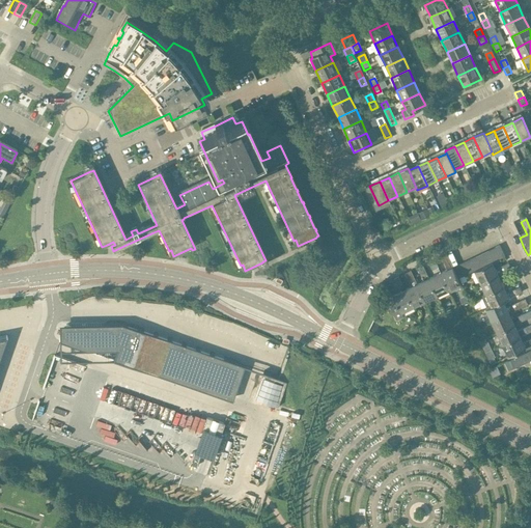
[(500,247),(495,250),(500,261),(505,258),(500,247)]
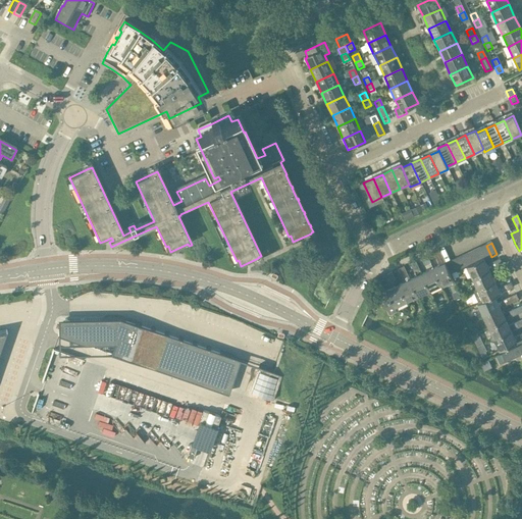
[(486,246),(480,249),(485,259),(491,257),(486,246)]
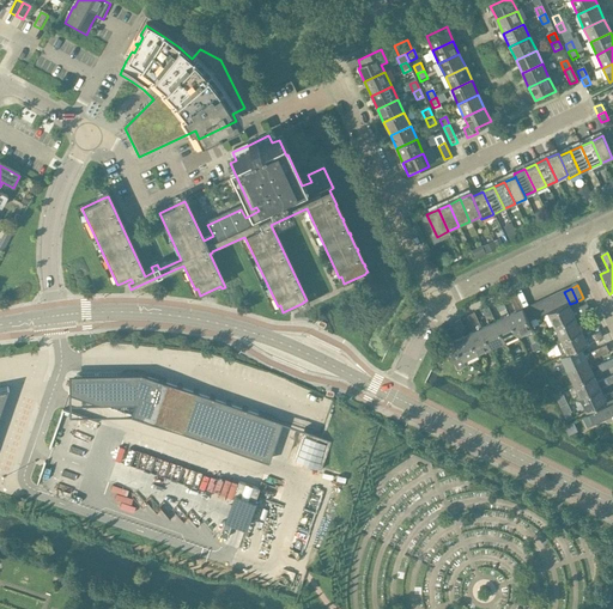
[(557,294),(563,308),(568,305),(569,305),(570,304),(564,292),(557,294)]
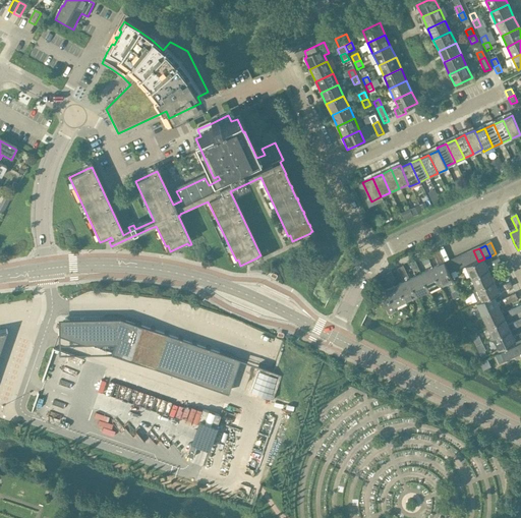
[(467,253),(472,265),(478,262),(473,250),(467,253)]
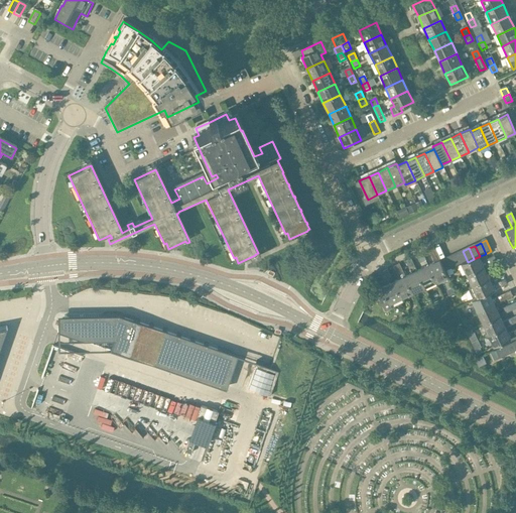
[(447,278),(445,273),(440,262),(434,249),(428,251),(434,264),(428,267),(436,284),(447,278)]
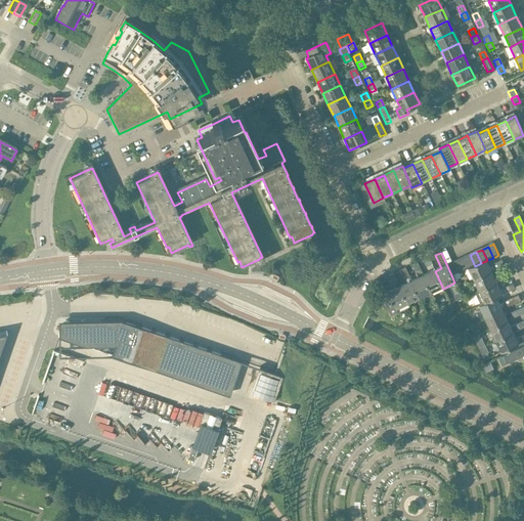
[(465,258),(470,268),(475,266),(470,255),(465,258)]
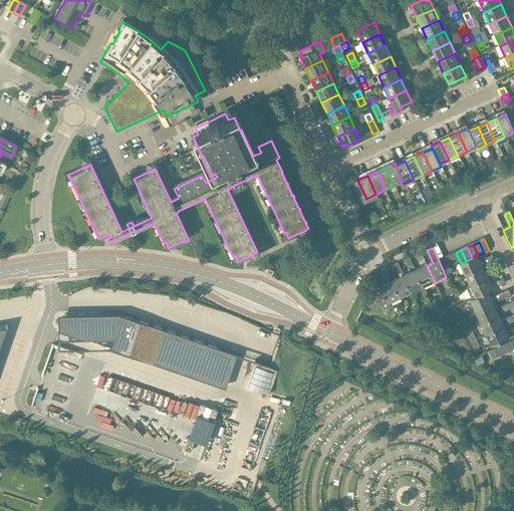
[(416,256),(419,263),(425,261),(421,253),(416,256)]
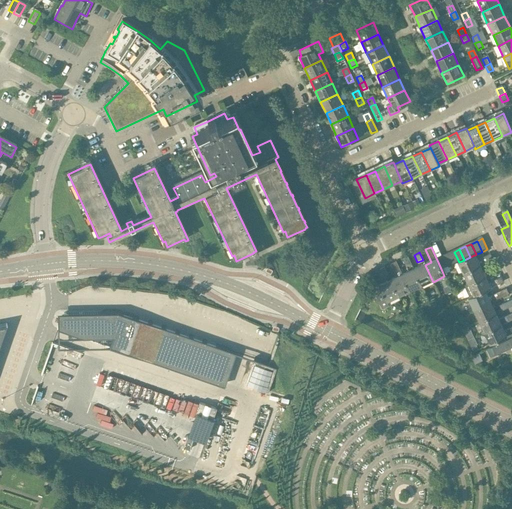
[(453,265),(458,263),(459,262),(454,252),(448,254),(453,265)]
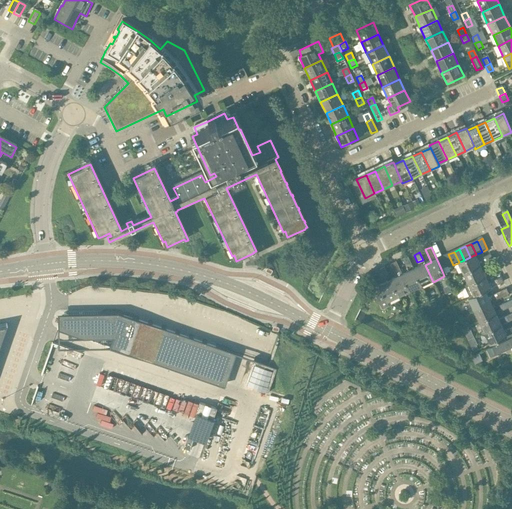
[(447,268),(453,265),(448,254),(442,257),(447,268)]
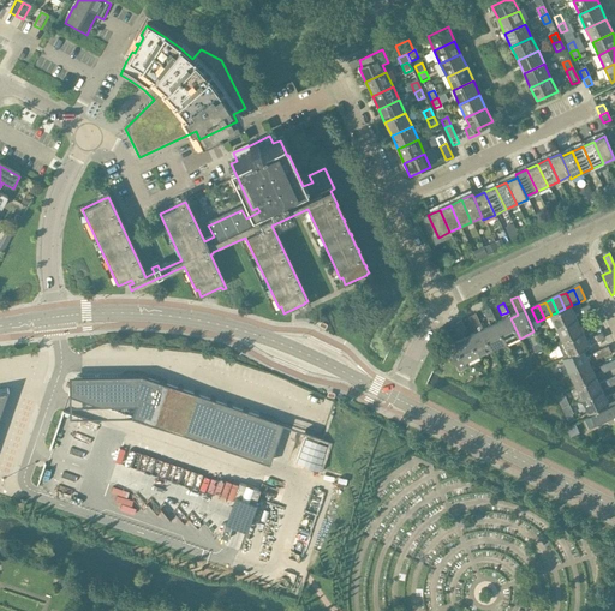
[(550,316),(556,329),(577,321),(592,313),(589,307),(574,313),(571,306),(569,306),(565,309),(557,312),(551,315),(550,316)]
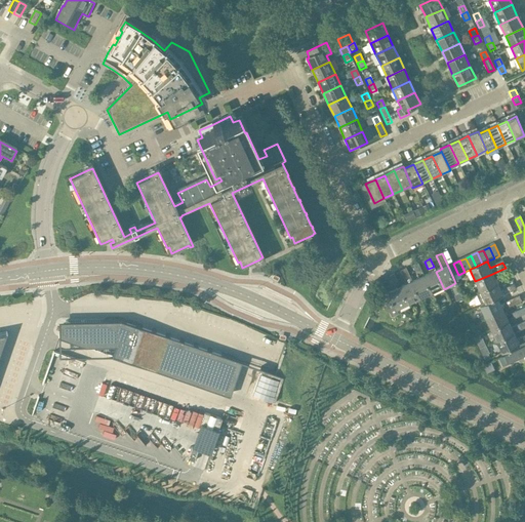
[(453,278),(458,275),(453,264),(448,267),(453,278)]
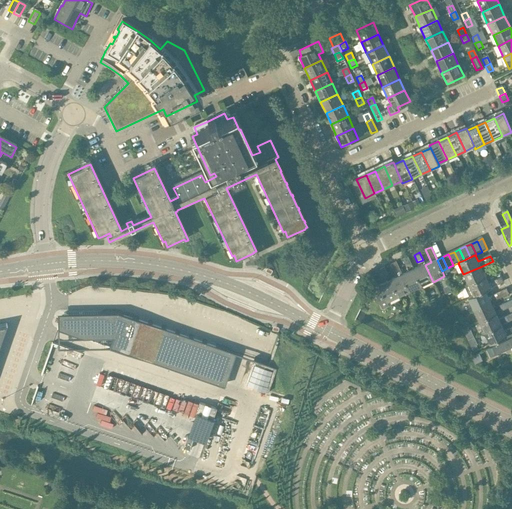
[(402,260),(406,267),(411,265),(408,258),(402,260)]
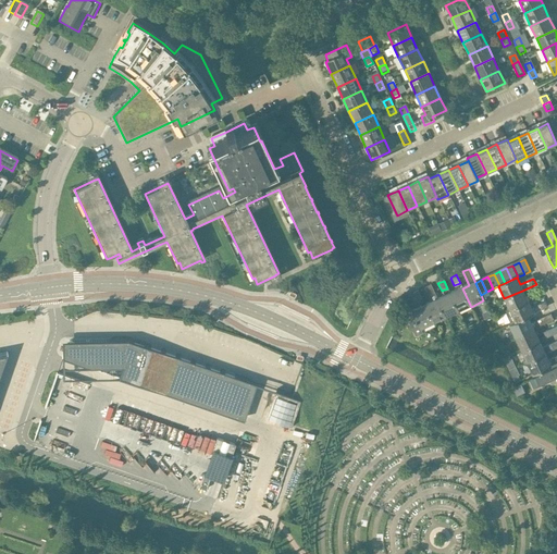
[(433,324),(446,318),(437,300),(431,286),(425,288),(432,303),(425,306),(433,324)]
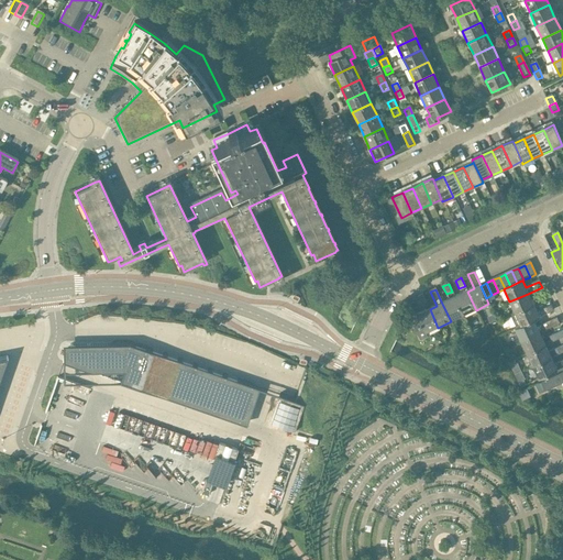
[(463,316),(476,310),(467,292),(454,297),(463,316)]
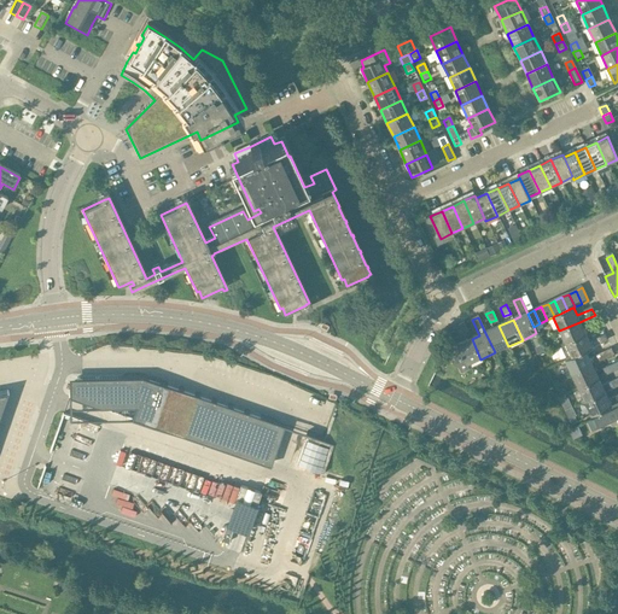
[(559,331),(566,345),(586,335),(601,328),(599,322),(583,329),(579,322),(559,331)]
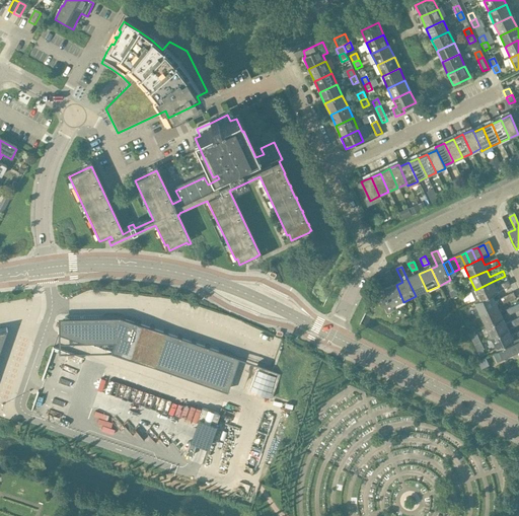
[(392,307),(403,302),(396,285),(390,272),(385,275),(391,287),(384,291),(387,298),(382,300),(387,312),(393,309),(392,307)]
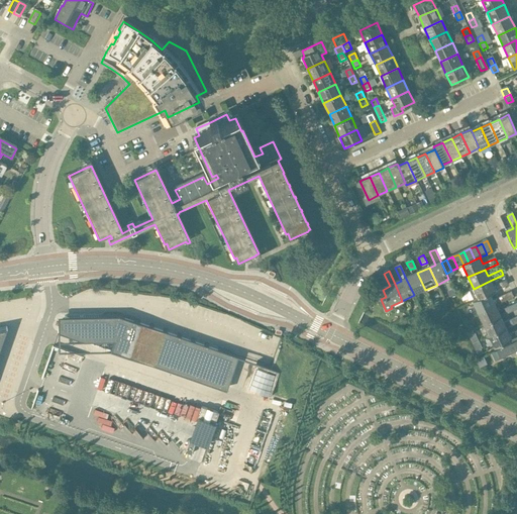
[(414,295),(425,290),(417,273),(406,279),(414,295)]
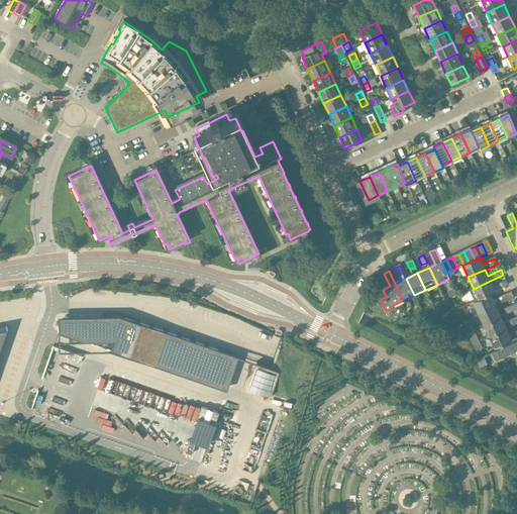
[(469,291),(475,302),(479,300),(490,295),(508,287),(506,281),(493,287),(490,281),(474,289),(469,291)]
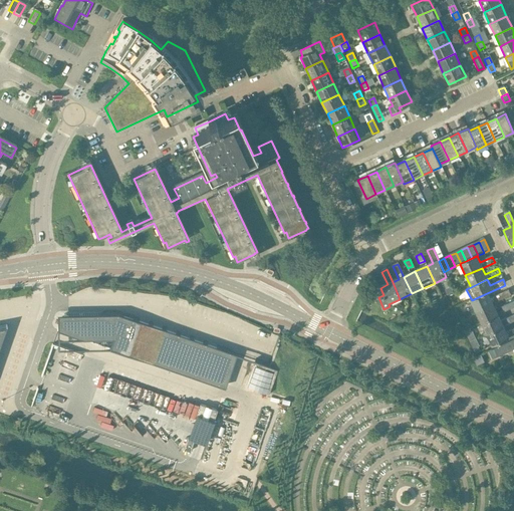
[(471,300),(476,312),(493,304),(493,305),(511,296),(508,291),(490,299),(487,293),(476,298),(472,300),(471,300)]
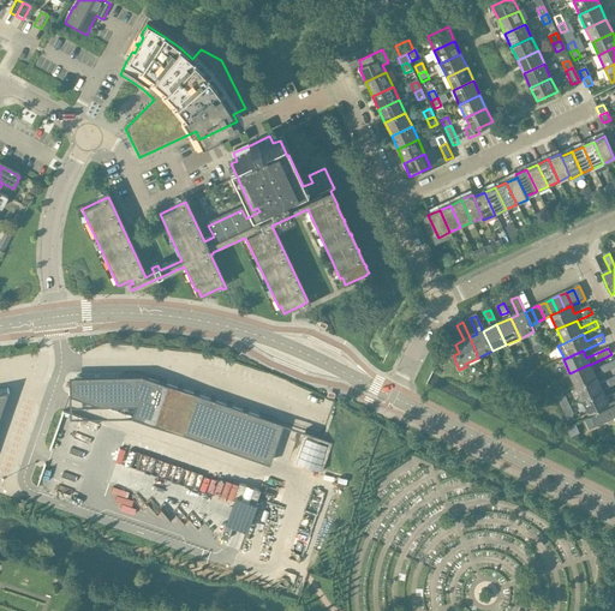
[(599,369),(602,375),(614,369),(614,361),(599,369)]
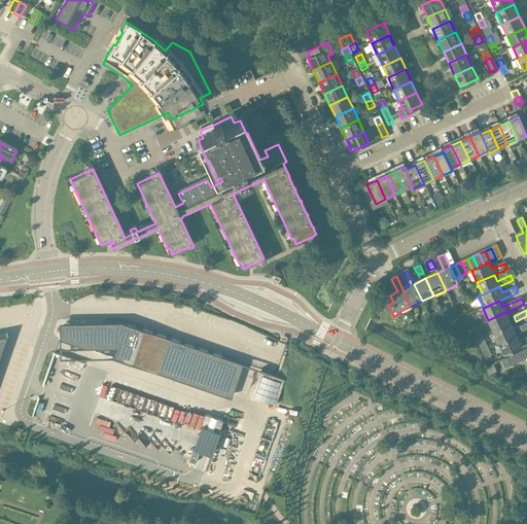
[(488,320),(493,333),(511,324),(505,313),(505,312),(488,320)]
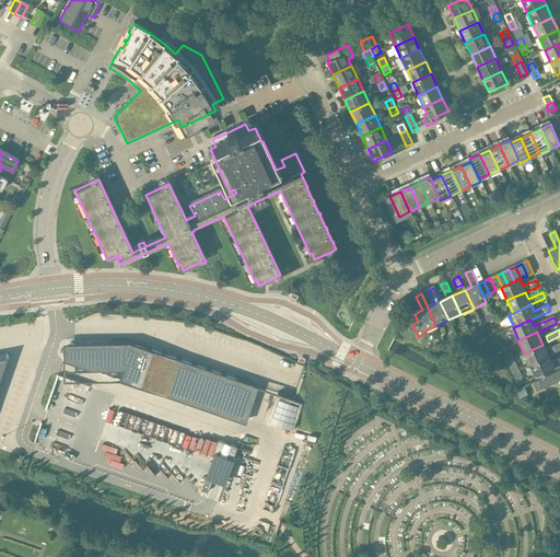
[(67,348),(62,361),(118,381),(118,382),(245,426),(246,421),(226,415),(238,382),(248,386),(249,383),(237,379),(236,381),(225,376),(226,375),(222,374),(222,375),(210,371),(211,370),(207,369),(207,370),(196,367),(196,364),(193,363),(191,364),(181,361),(182,360),(177,358),(177,360),(166,356),(166,355),(163,354),(162,355),(151,350),(152,349),(148,348),(147,349),(131,344),(132,343),(128,341),(114,341),(114,344),(93,345),(81,345),(69,345),(69,348),(67,348)]
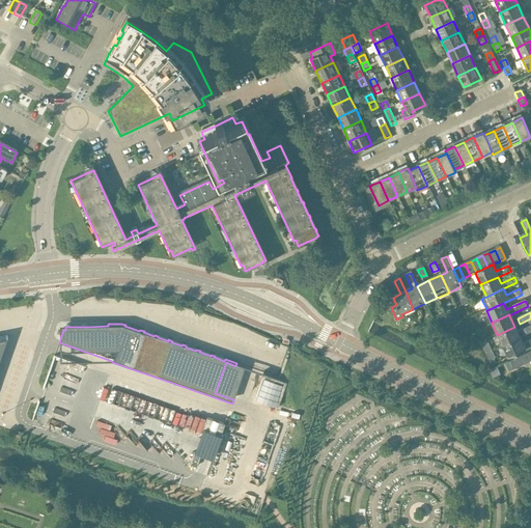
[(497,335),(503,346),(520,338),(530,333),(530,327),(518,333),(514,327),(497,335)]
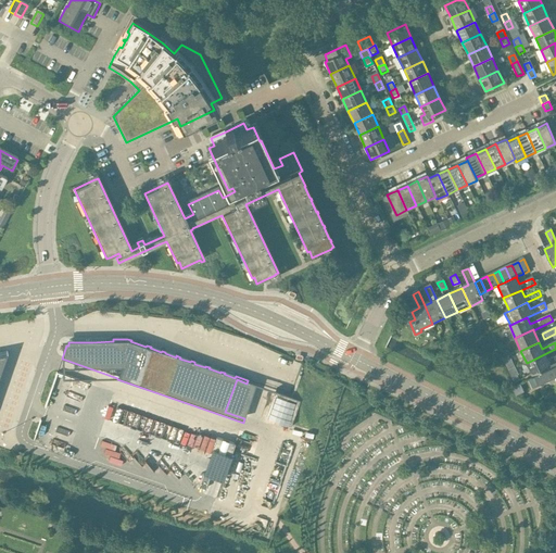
[(527,363),(532,376),(541,372),(551,367),(555,364),(555,356),(547,362),(544,354),(527,363)]
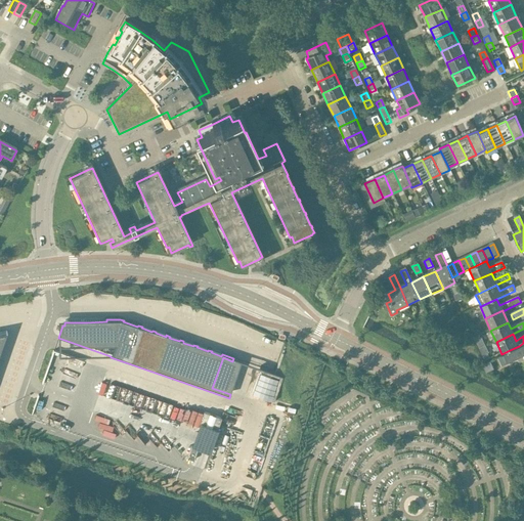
[(523,347),(504,357),(507,365),(523,357),(523,347)]
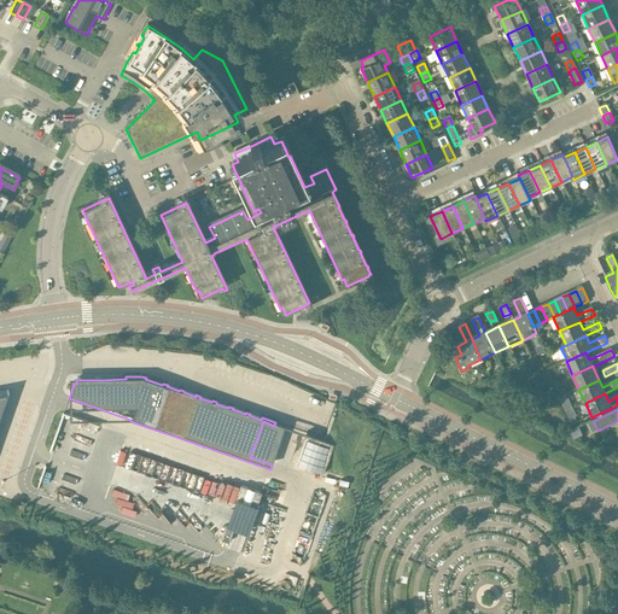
[(261,495),(240,489),(235,502),(256,509),(261,495)]
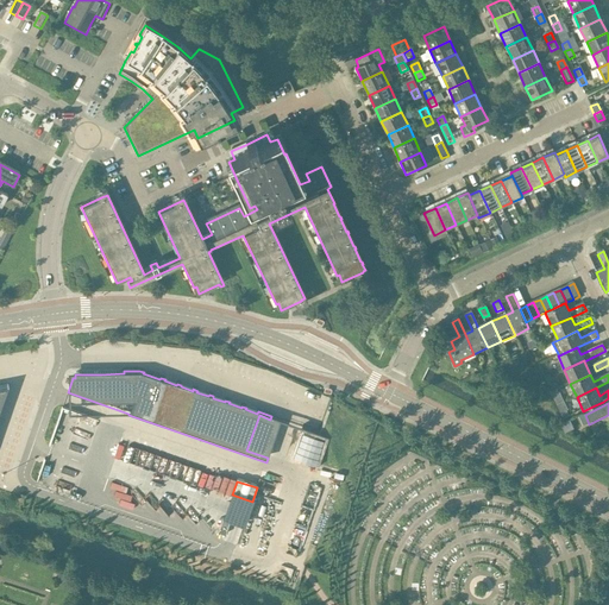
[(218,535),(225,537),(230,523),(223,520),(218,535)]
